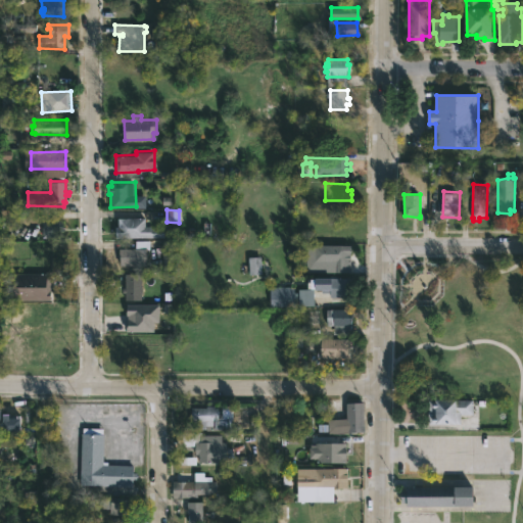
[(145,217),(145,225),(151,225),(151,227),(164,227),(164,237),(115,237),(115,226),(117,226),(117,217),(145,217)]
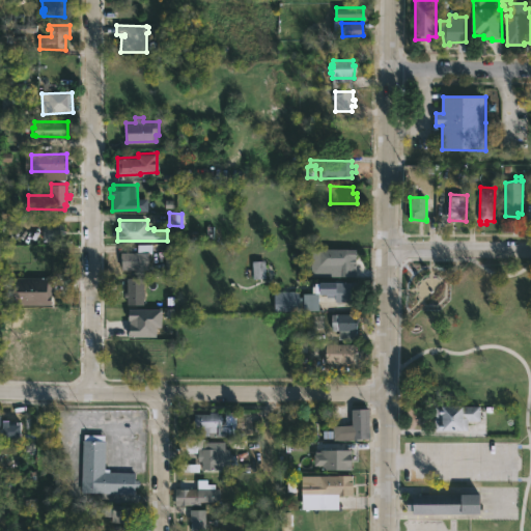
[(61,243),(43,243),(43,224),(64,225),(64,235),(61,235),(61,243)]
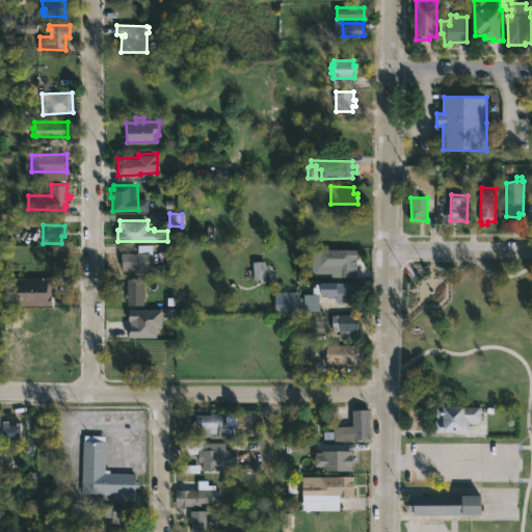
[(357,255),(357,276),(312,276),(312,257),(301,257),(301,249),(312,249),(312,248),(357,248),(357,255)]
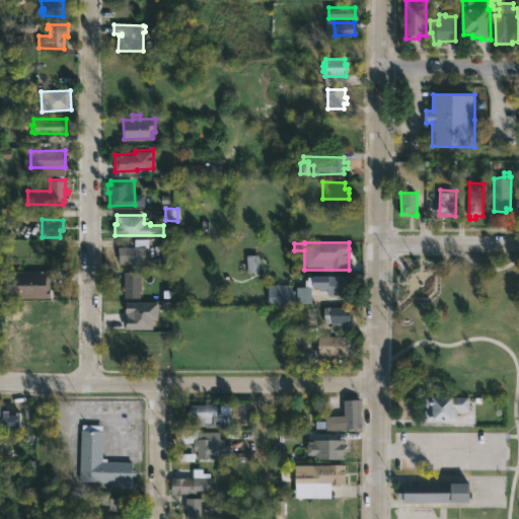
[(146,263),(119,263),(119,245),(146,246),(146,263)]
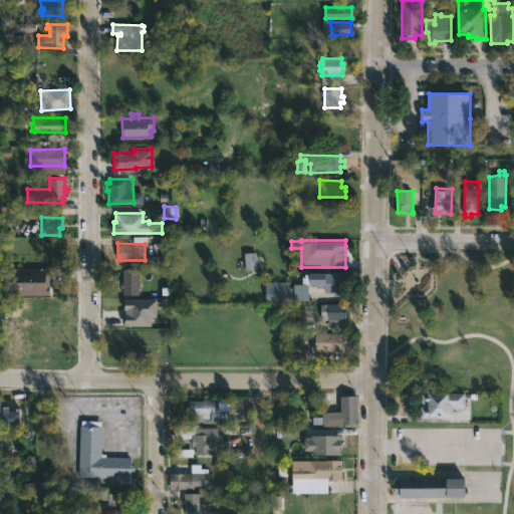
[(256,252),(244,253),(245,270),(257,270),(256,252)]
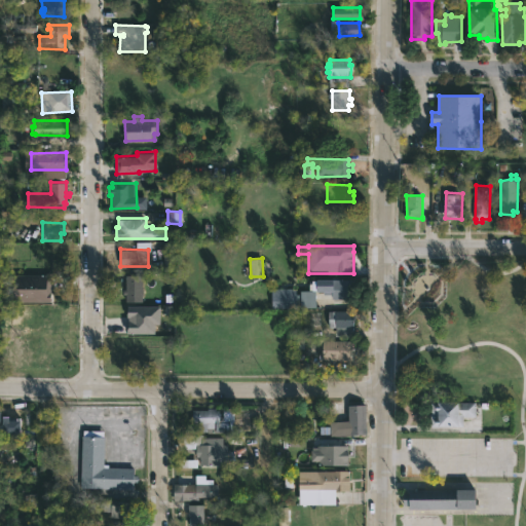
[(50,302),(50,275),(12,275),(12,303),(50,302)]
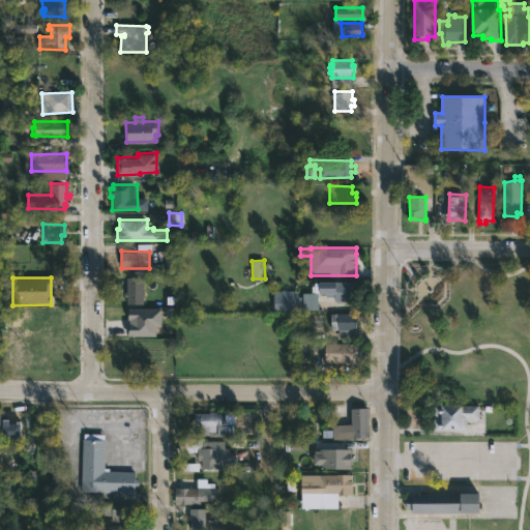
[(144,277),(144,303),(127,303),(127,297),(124,297),(124,291),(127,291),(127,277),(144,277)]
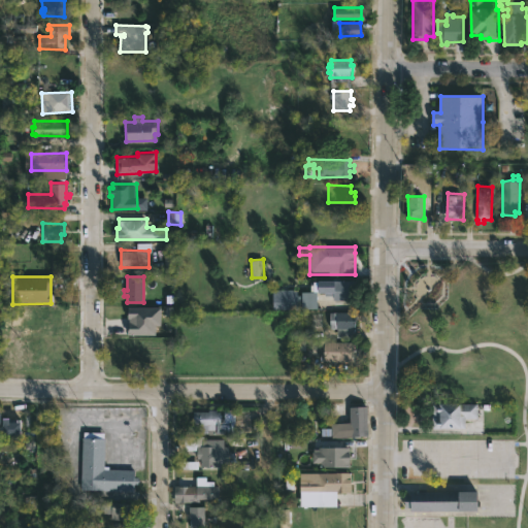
[(355,279),(353,299),(333,299),(333,292),(332,292),(332,294),(328,294),(328,291),(320,291),(320,279),(355,279)]
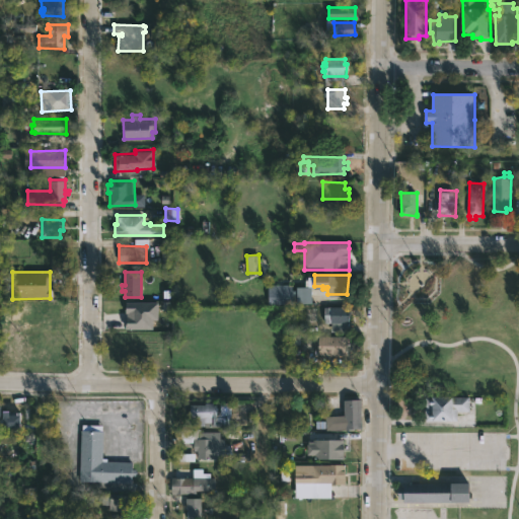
[(292,284),(292,290),(298,290),(298,286),(312,286),(312,303),(298,303),(298,302),(268,303),(268,289),(283,289),(283,284),(292,284)]
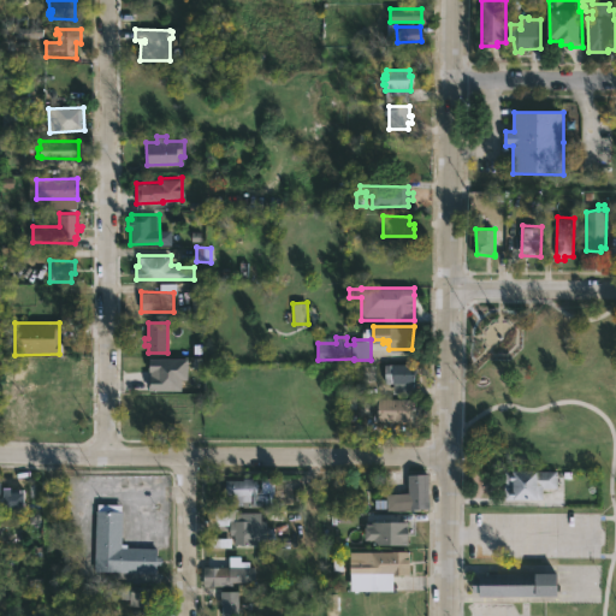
[(188,357),(188,390),(147,390),(147,357),(188,357)]
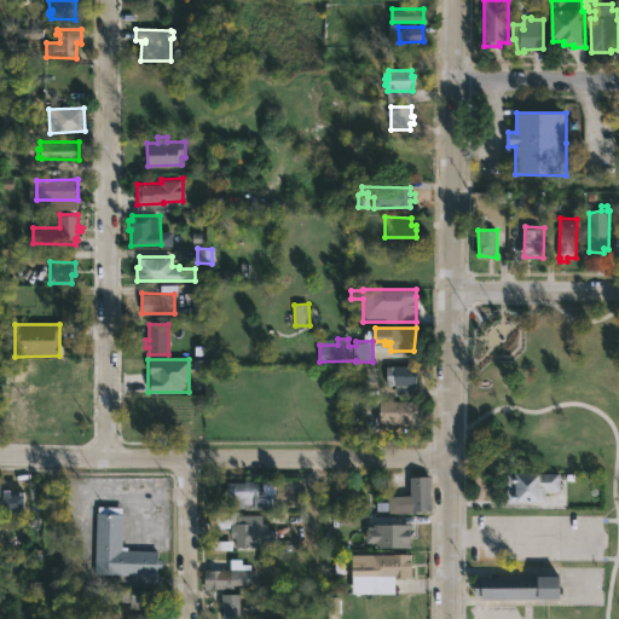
[(418,376),(418,394),(395,394),(395,385),(382,385),(382,365),(418,365),(418,376)]
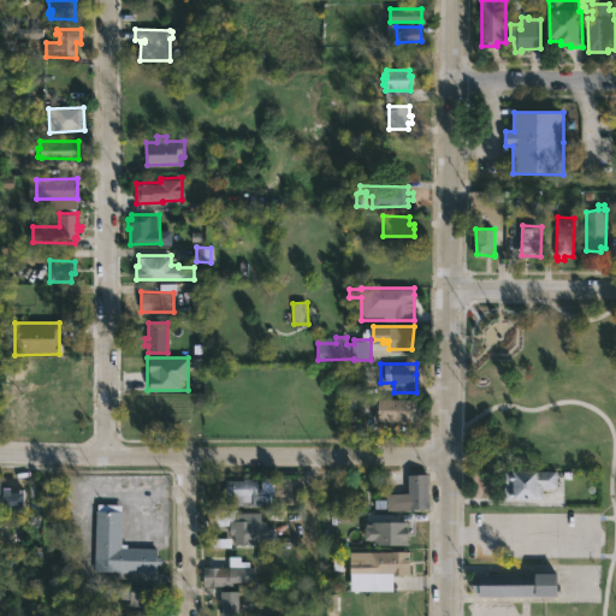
[(76,381),(76,384),(80,384),(80,396),(84,396),(84,412),(69,412),(69,415),(47,415),(47,383),(76,381)]
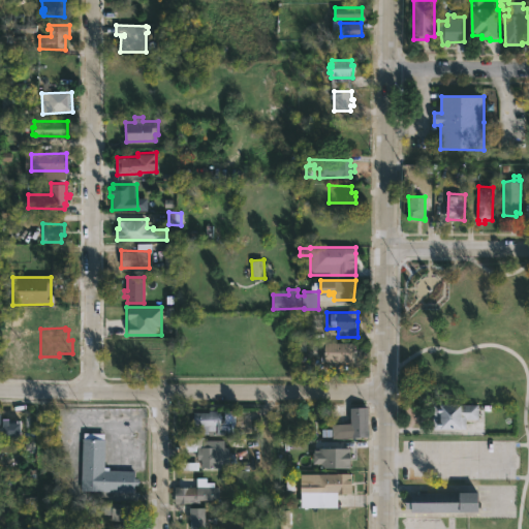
[(327,341),(355,342),(355,344),(362,345),(362,356),(354,356),(354,362),(333,362),(320,359),(320,356),(311,356),(306,352),(306,350),(298,350),(298,340),(327,341)]
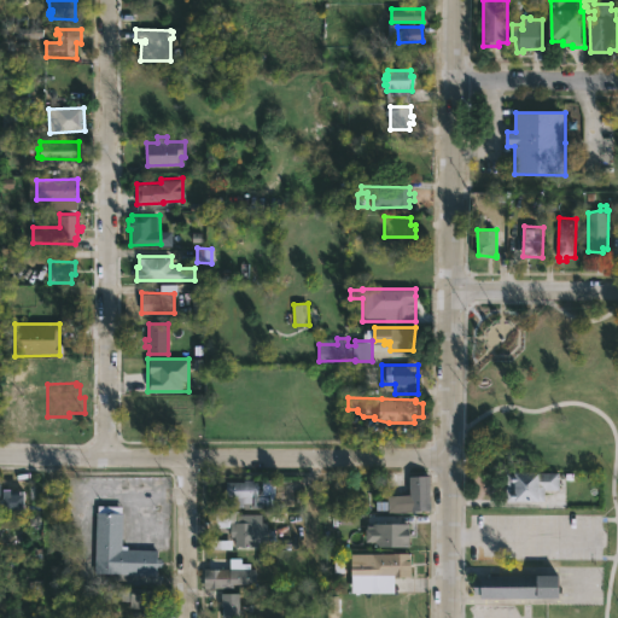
[(547,489),(547,500),(507,500),(508,491),(506,491),(506,485),(507,485),(507,471),(560,472),(559,489),(547,489)]
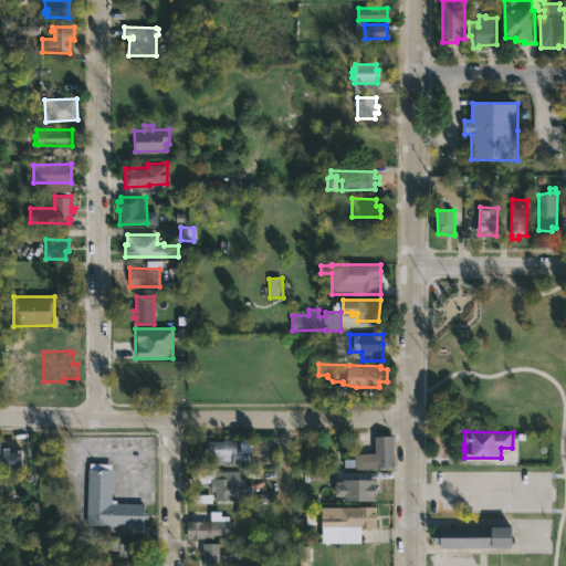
[(395,443),(396,468),(356,469),(355,467),(344,467),(344,459),(356,458),(356,453),(375,452),(375,436),(394,435),(395,443)]
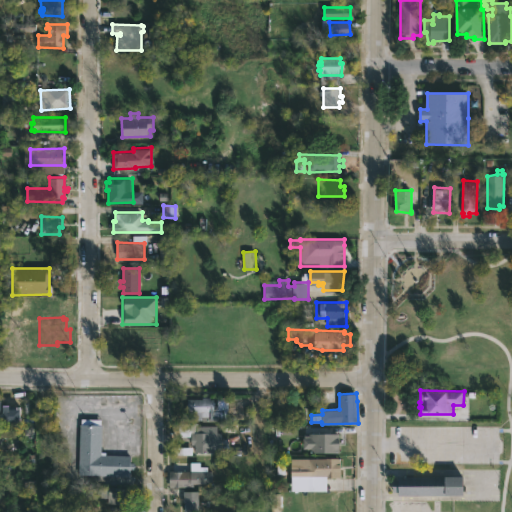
[(211,397),(211,401),(214,401),(213,411),(221,412),(221,421),(188,420),(188,398),(211,397)]
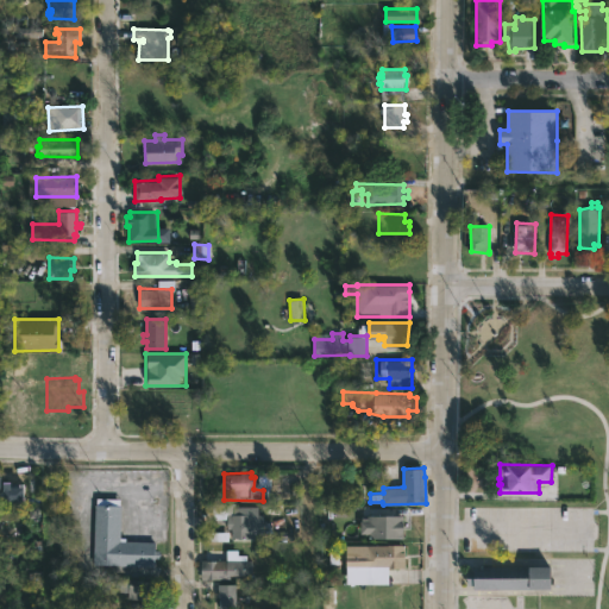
[(0,477),(20,477),(20,504),(0,503),(0,488),(1,488),(1,485),(0,485),(0,477)]
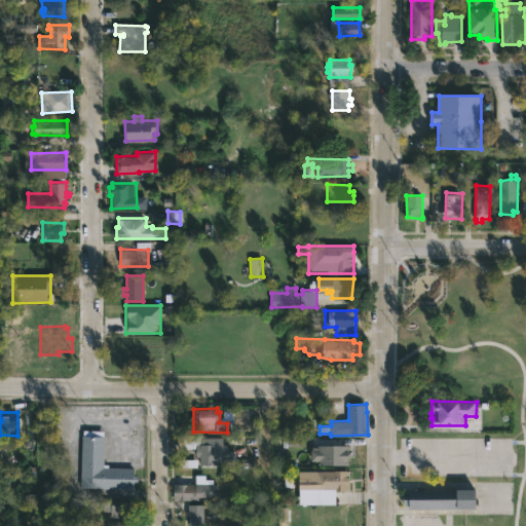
[(104,430),(104,464),(108,464),(108,466),(135,467),(135,475),(138,475),(138,482),(135,482),(135,489),(80,487),(82,436),(83,436),(83,429),(104,430)]
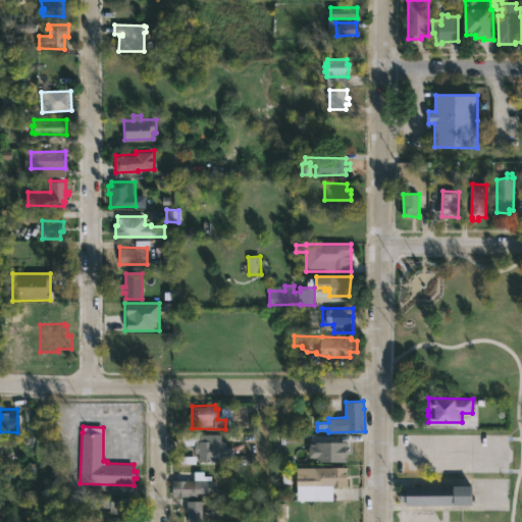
[(202,431),(202,433),(222,433),(222,440),(226,440),(226,447),(232,447),(232,455),(227,455),(227,461),(199,461),(199,454),(195,454),(195,446),(181,446),(183,431),(202,431)]
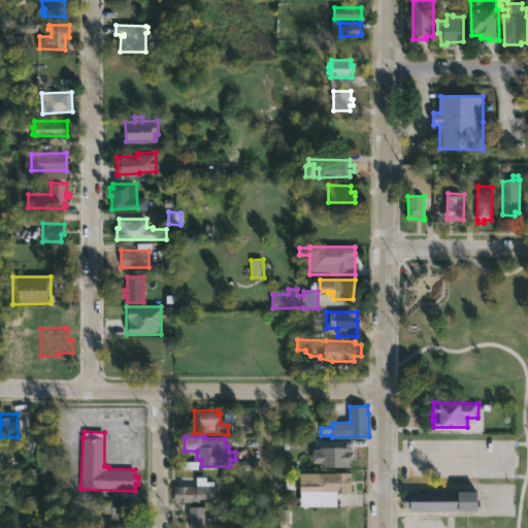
[(351,458),(351,466),(321,466),(321,463),(314,462),(314,452),(315,449),(319,449),(319,446),(351,447),(351,458)]
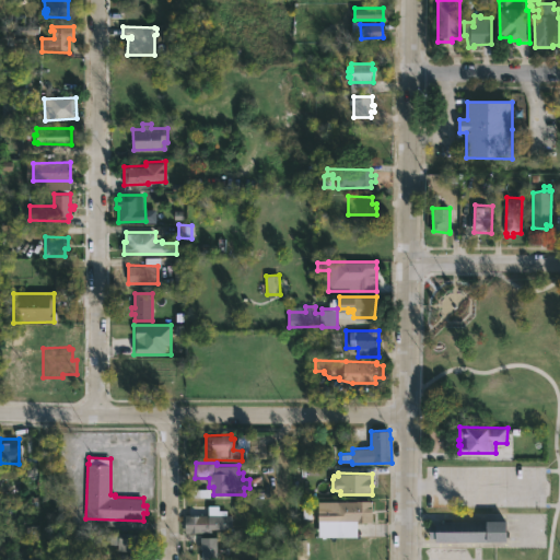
[(368,500),(368,503),(373,503),(373,523),(359,523),(359,538),(319,538),(318,509),(338,510),(338,501),(368,500)]
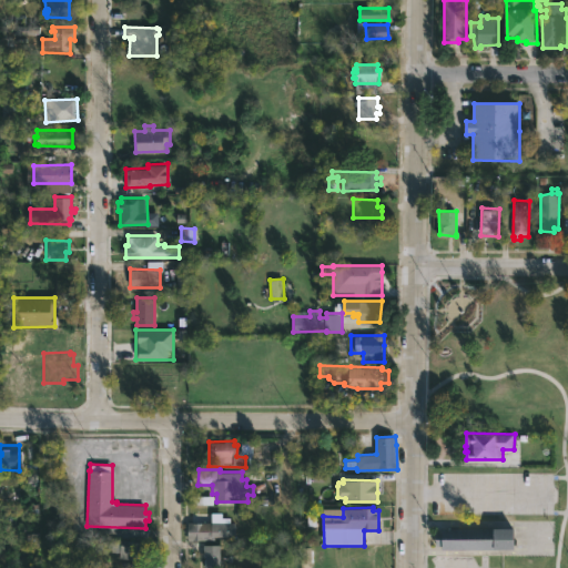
[(194,521),(236,523),(236,529),(241,529),(241,536),(213,537),(213,540),(188,540),(188,521),(194,521)]
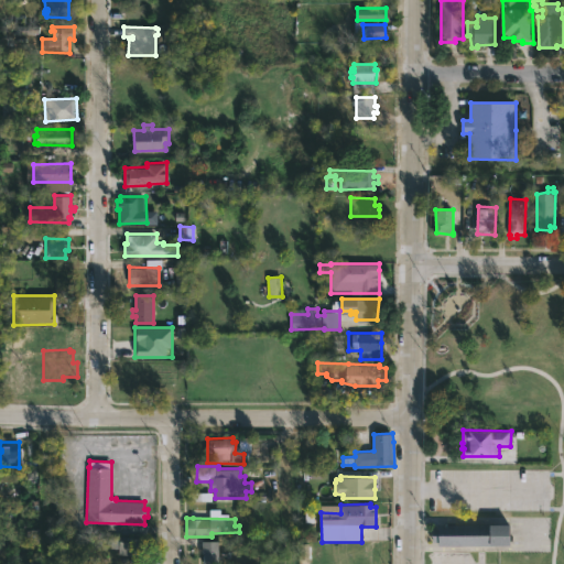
[(511,523),(511,544),(438,545),(438,542),(431,542),(431,529),(437,529),(437,524),(511,523)]
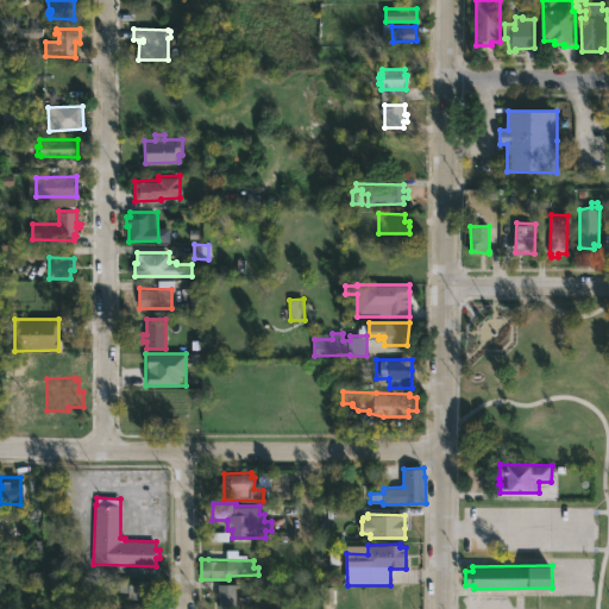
[(121,579),(152,582),(151,600),(127,598),(129,592),(120,592),(119,585),(110,585),(111,579),(121,581),(121,579)]
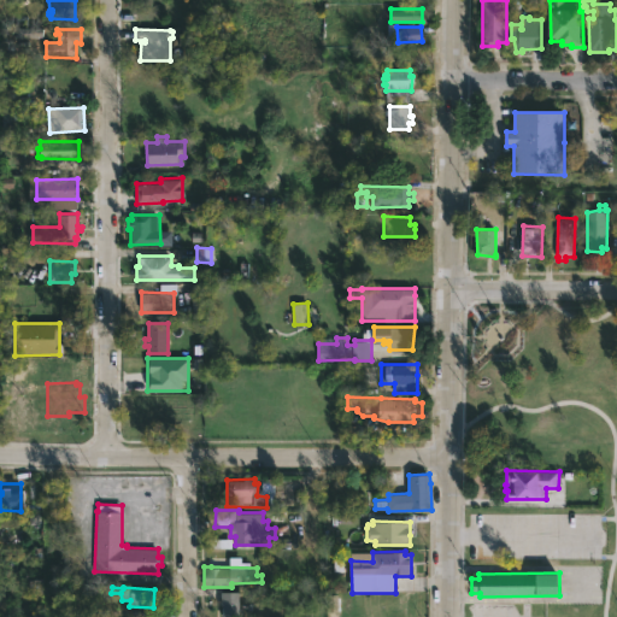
[(240,592),(240,616),(222,616),(222,613),(223,613),(223,605),(219,605),(219,601),(222,601),(222,592),(240,592)]
